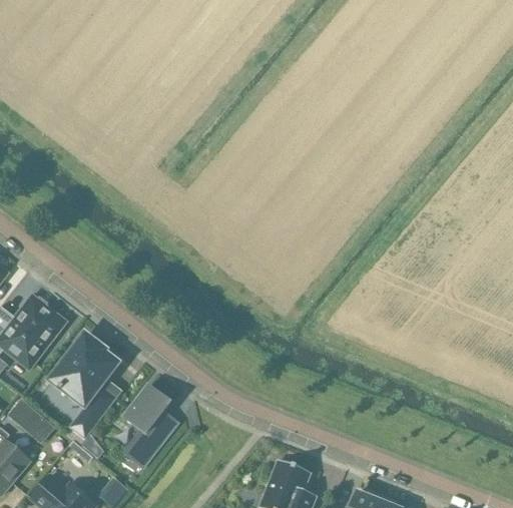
[(13,347),(33,363),(66,320),(32,294),(2,333),(0,331),(0,352),(3,348),(9,352),(13,347)]
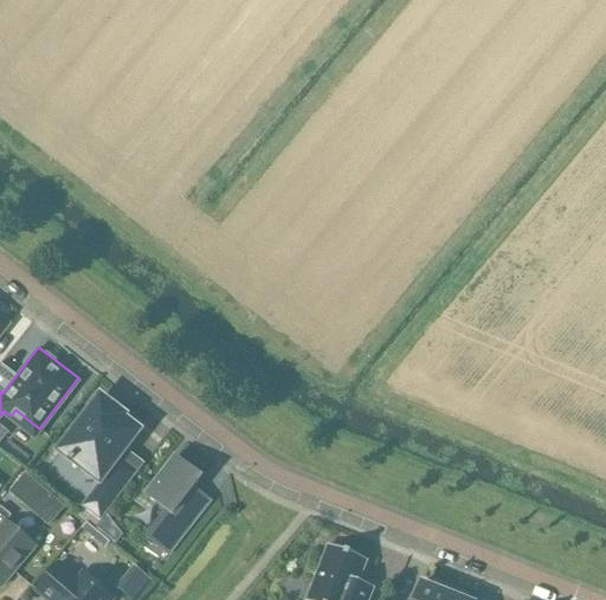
[(94,486),(113,502),(137,468),(117,452),(137,427),(121,414),(123,412),(101,395),(60,446),(70,453),(69,456),(73,459),(75,457),(82,463),(81,465),(100,479),(94,486)]
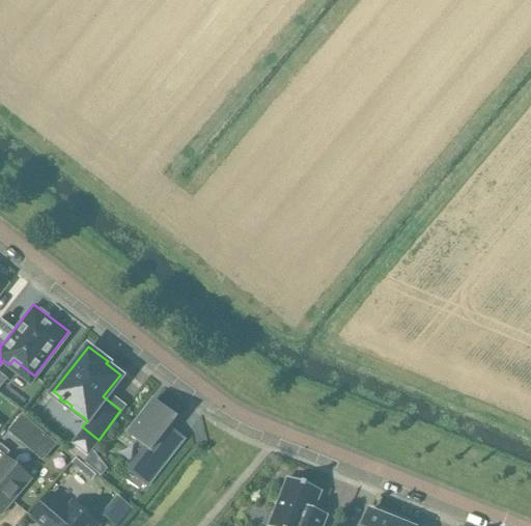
[(148,482),(172,451),(158,440),(176,415),(154,397),(128,431),(146,444),(129,467),(148,482)]
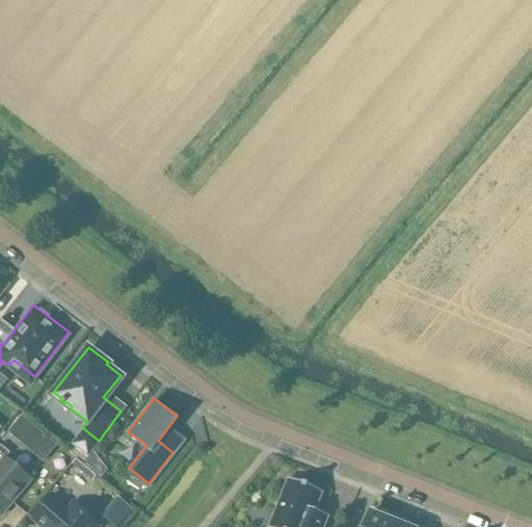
[(22,412),(7,429),(43,458),(57,442),(22,412)]
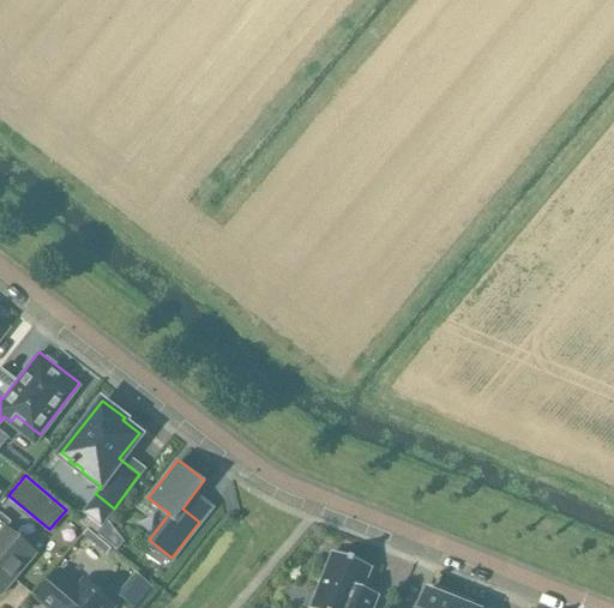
[(0,589),(1,590),(36,551),(6,525),(12,518),(0,509),(0,589)]
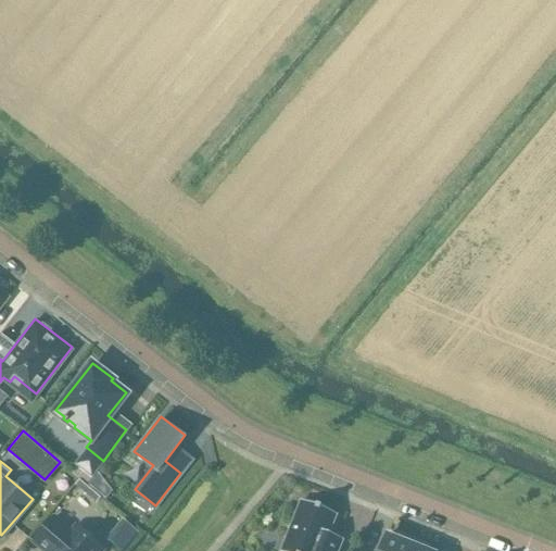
[(80,481),(71,495),(78,500),(87,500),(93,492),(80,481)]
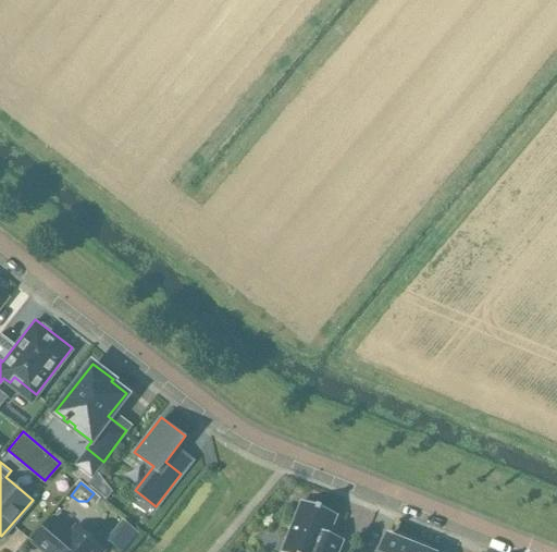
[(330,531),(337,512),(302,498),(282,550),(285,551),(337,551),(344,537),(330,531)]
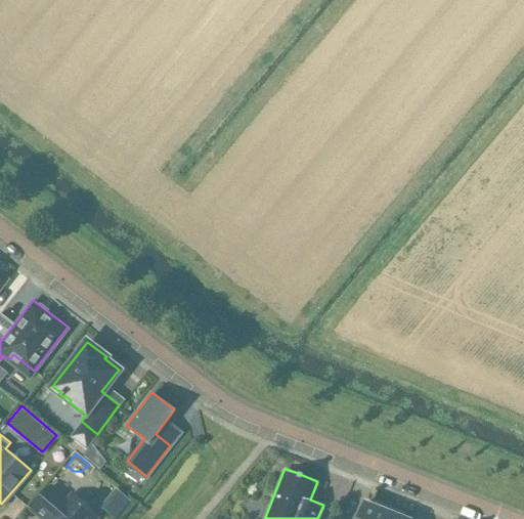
[(43,518),(44,518),(45,518),(94,518),(98,516),(71,492),(67,498),(51,483),(31,508),(43,518)]
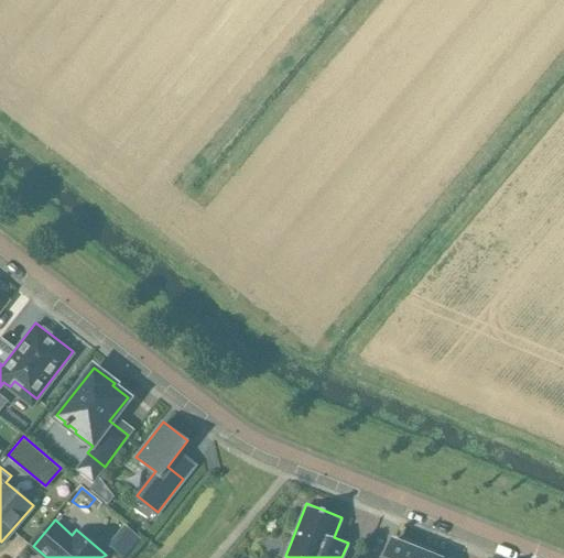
[(126,524),(109,543),(122,555),(139,535),(126,524)]
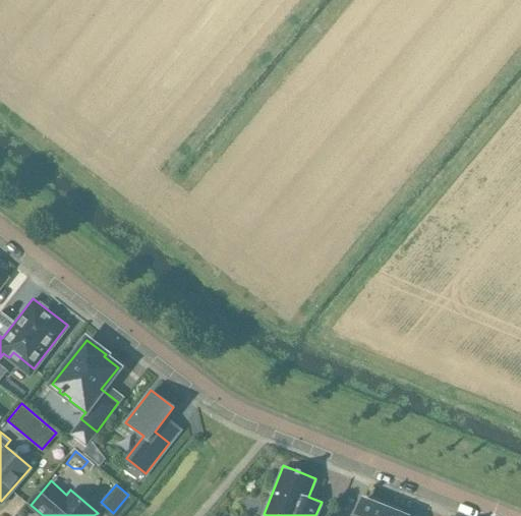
[(382,515),(388,503),(374,497),(372,502),(363,498),(355,515),(382,515)]
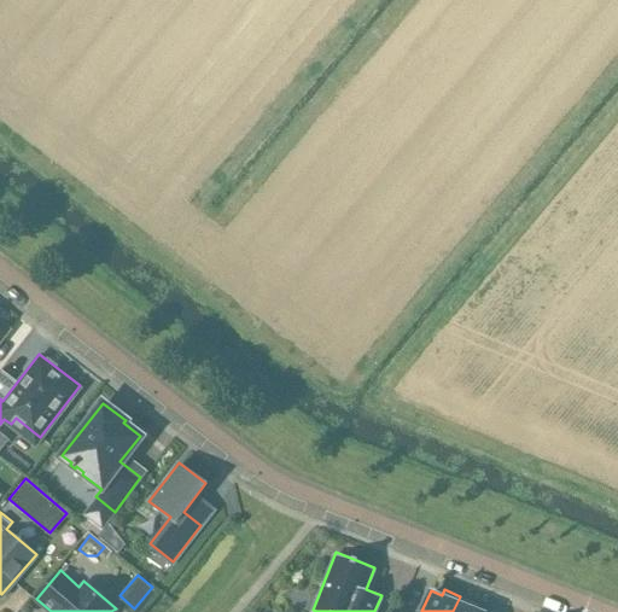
[(460,596),(453,611),(484,611),(485,611),(473,607),(476,602),(460,596)]
